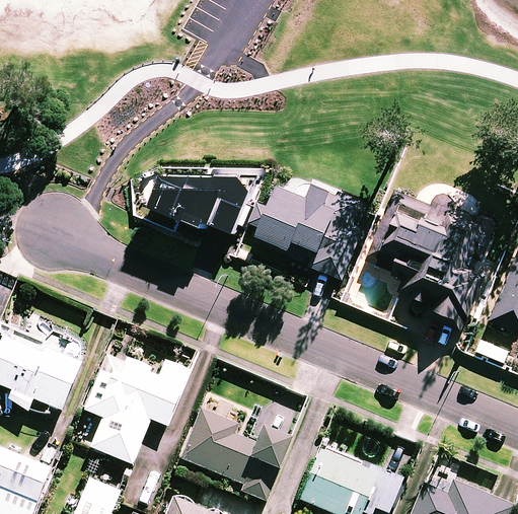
[(255,201),(256,198),(270,168),(156,164),(155,208),(206,228),(208,222),(236,233),(241,222),(245,224),(255,201)]
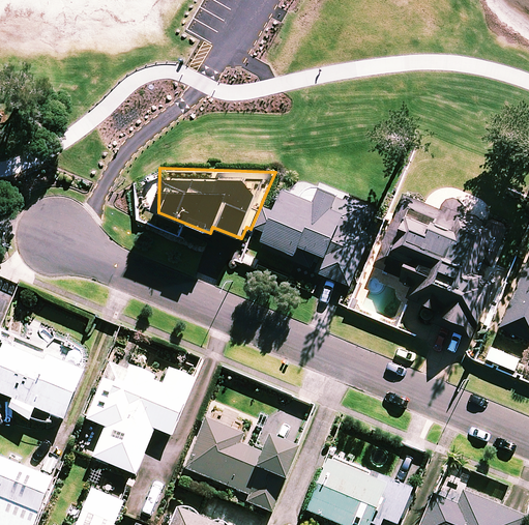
[(377,203),(347,191),(320,179),(318,184),(302,178),(290,181),(278,209),(262,202),(261,205),(264,207),(254,230),(267,236),(265,241),(298,255),(302,245),(310,249),(327,256),(343,217),(350,221),(331,265),(320,261),(317,269),(348,282),(350,283),(366,242),(374,244),(386,213),(375,208),(377,203)]
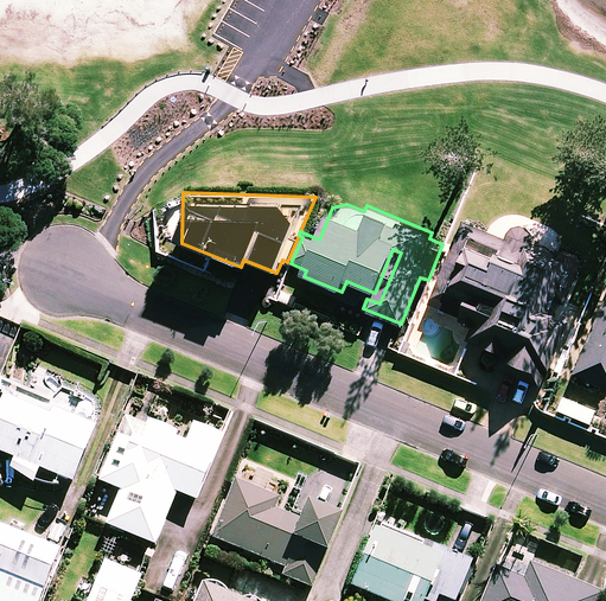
[(429,302),(463,317),(460,320),(473,326),(469,338),(501,351),(493,366),(520,377),(523,366),(543,375),(566,320),(549,313),(565,280),(572,282),(585,253),(576,250),(560,242),(554,255),(529,244),(534,231),(512,223),(506,236),(465,218),(429,302)]
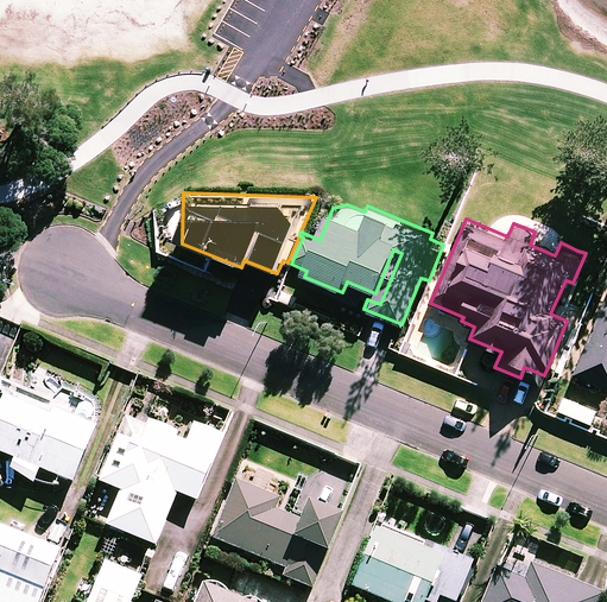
[(606,290),(605,290),(576,374),(606,385),(606,290)]
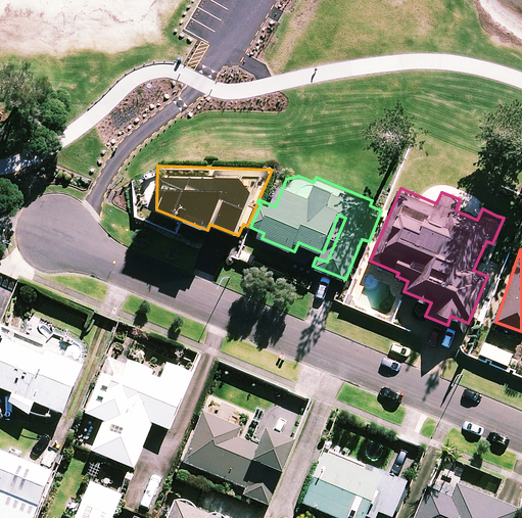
[(0,321),(17,279),(0,271),(0,321)]
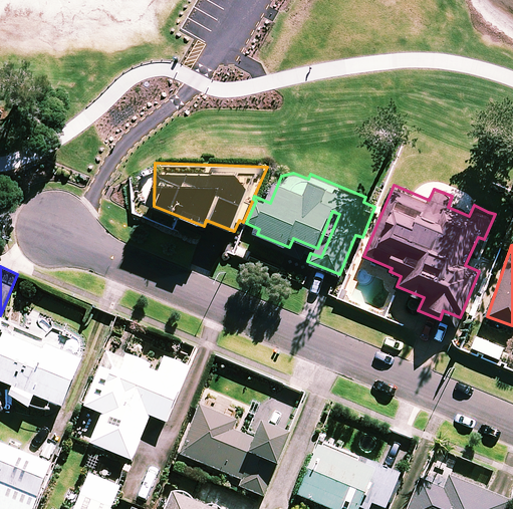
[(63,408),(83,354),(81,336),(45,323),(40,335),(6,322),(0,338),(0,380),(11,386),(8,396),(31,396),(63,408)]
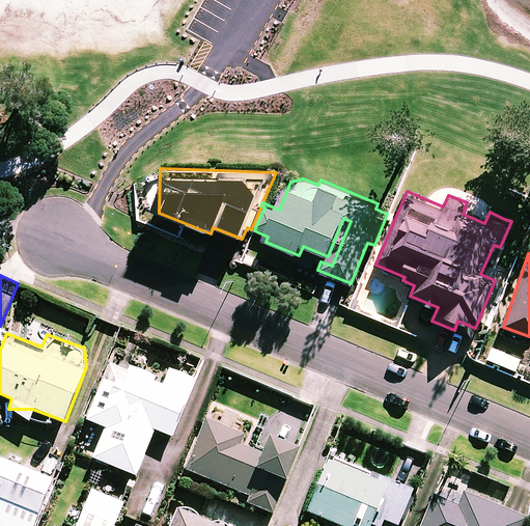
[(129,366),(107,359),(86,420),(103,425),(91,459),(138,475),(154,431),(172,438),(193,378),(167,368),(162,384),(152,381),(155,376),(129,366)]
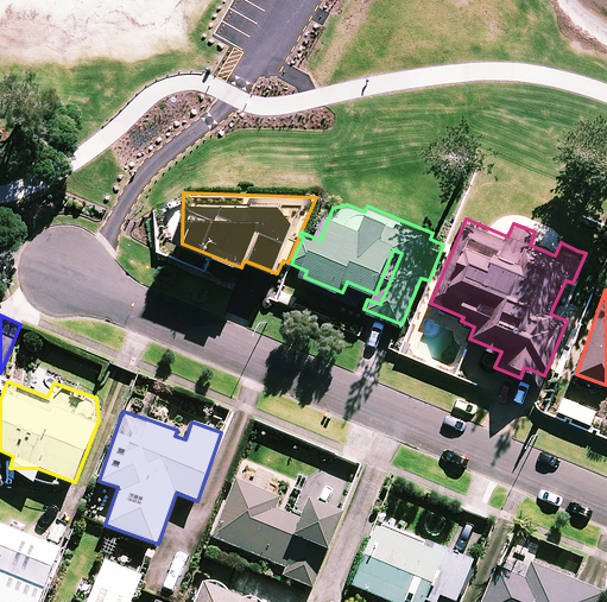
[(279,495),(234,477),(210,537),(283,566),(279,575),(314,588),(342,515),(309,501),(303,517),(276,506),(279,495)]
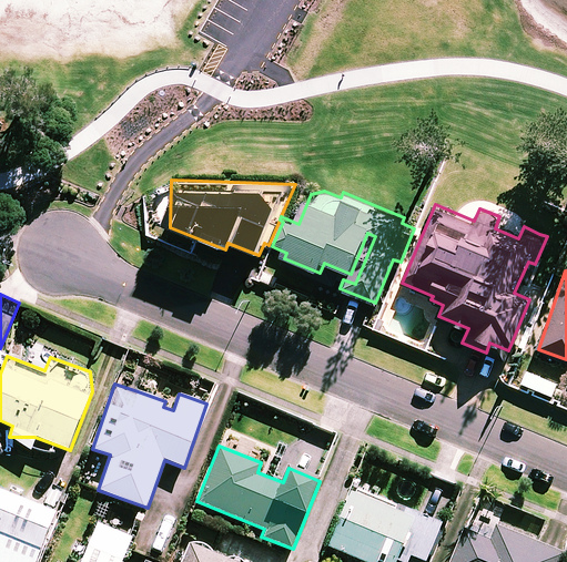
[(0,561),(1,561),(36,561),(58,512),(0,487),(0,561)]
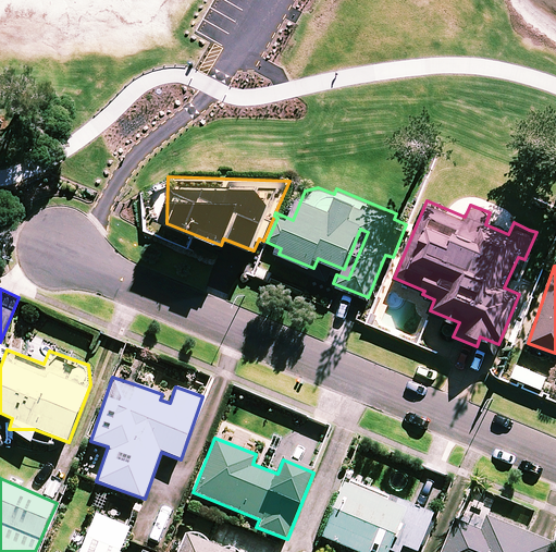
[(390,551),(394,542),(418,551),(433,511),(384,492),(382,499),(342,483),(320,540),(350,551),(390,551)]
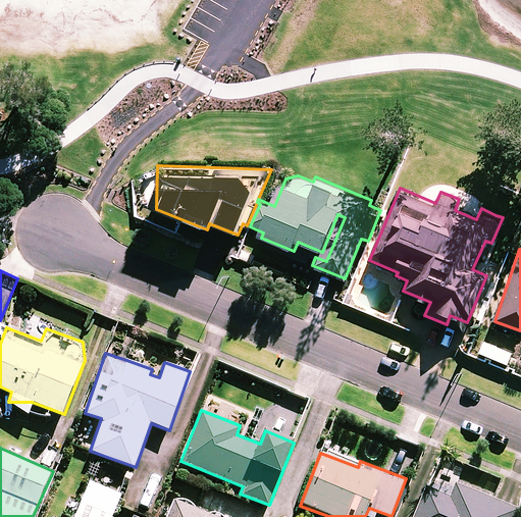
[(514,516),(518,509),(436,476),(431,488),(426,486),(413,516),(514,516)]
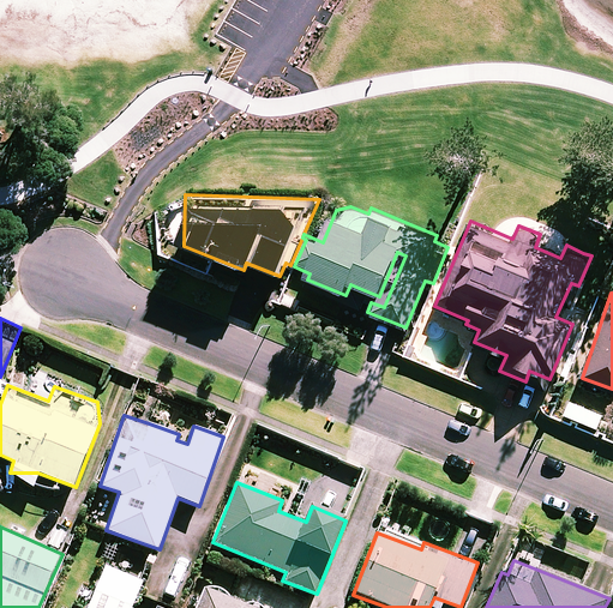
[(130,607),(143,579),(106,564),(86,607),(130,607)]
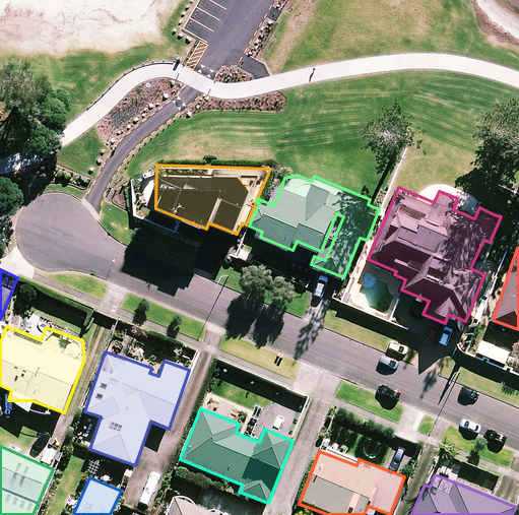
[(214,514),(174,499),(167,514),(214,514)]
